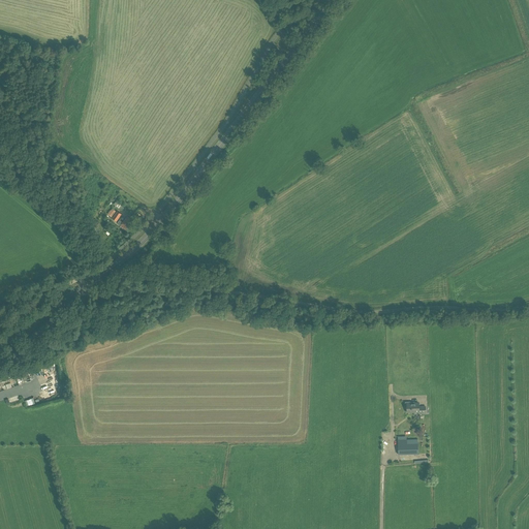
[(116,201),(114,205),(122,211),(124,208),(116,201)]
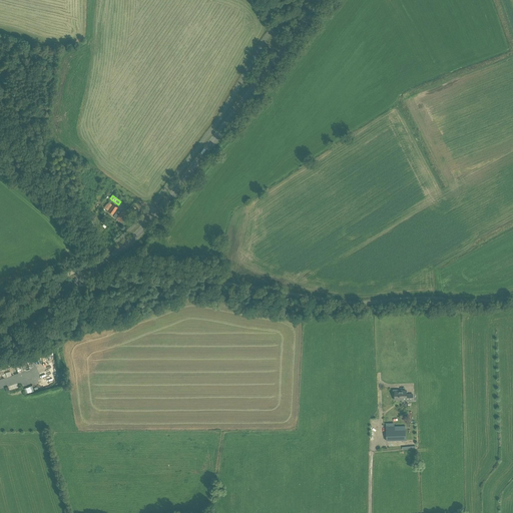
[(108,211),(113,214),(118,207),(113,204),(108,211)]
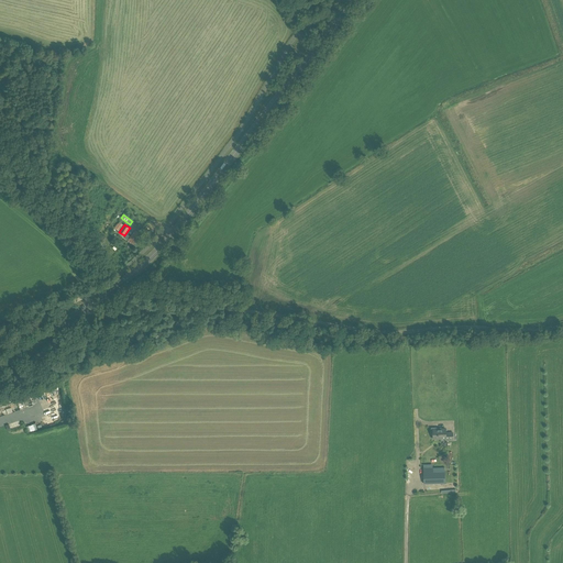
[(135,242),(136,243),(140,238),(138,236),(140,233),(135,231),(128,241),(133,244),(135,242)]
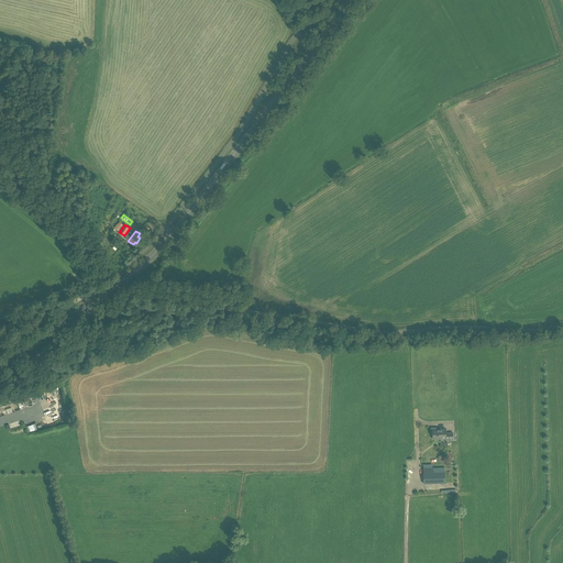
[(29,397),(0,407),(0,416),(31,406),(29,397)]
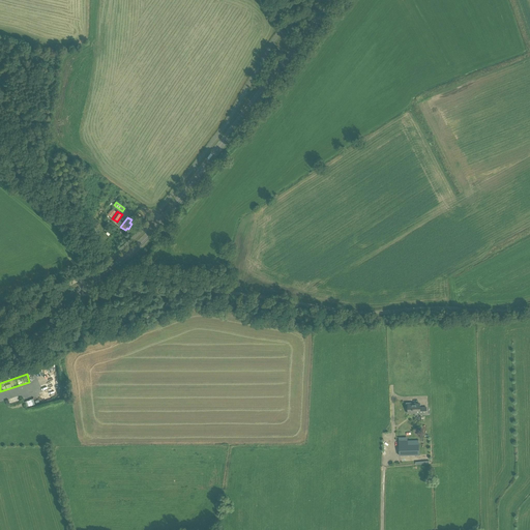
[(427,407),(425,407),(419,408),(419,404),(408,405),(408,413),(419,413),(419,414),(427,414),(427,407)]
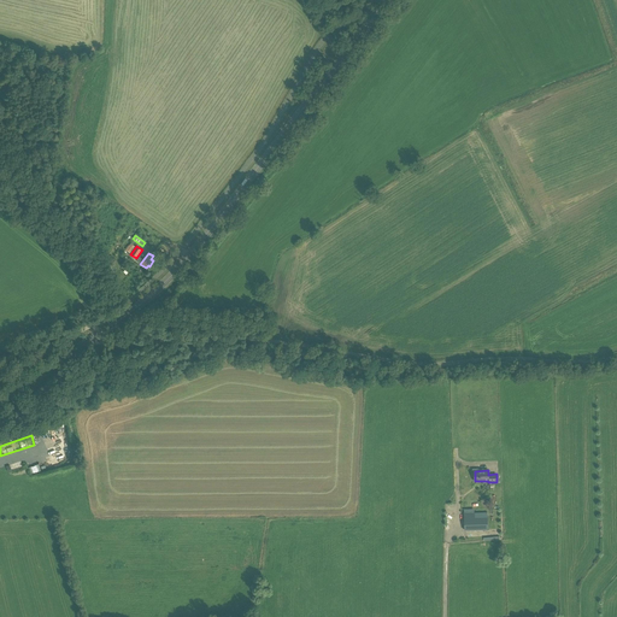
[(475,512),(462,513),(462,530),(488,530),(488,517),(475,518),(475,512)]
